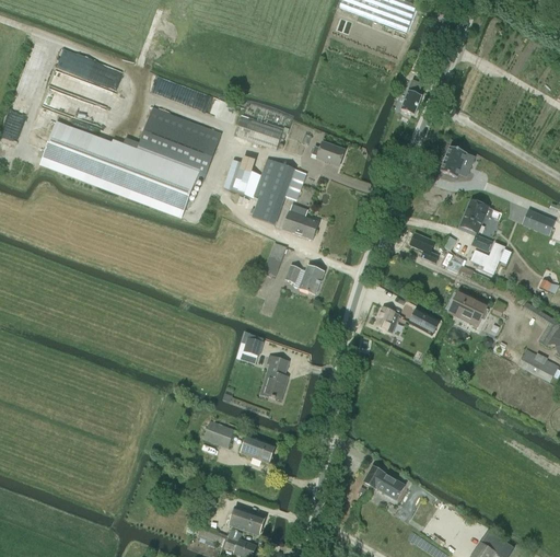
[(343,0),(342,3),(408,27),(418,2),(411,0),(343,0)]
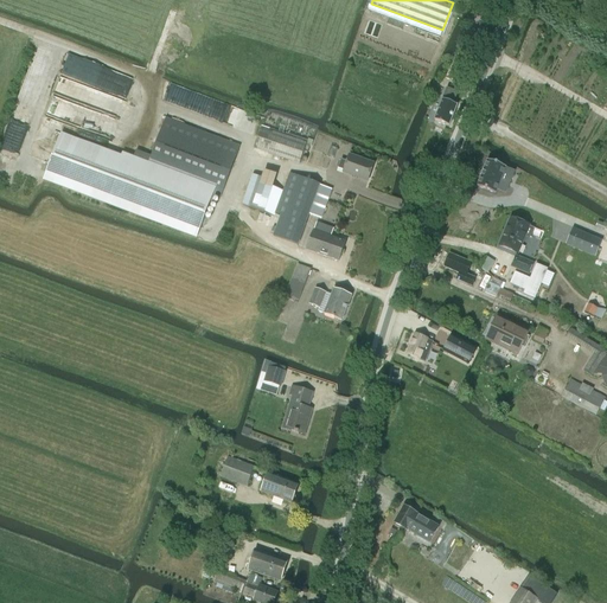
[(481,34),(487,21),(480,18),(474,31),(481,34)]
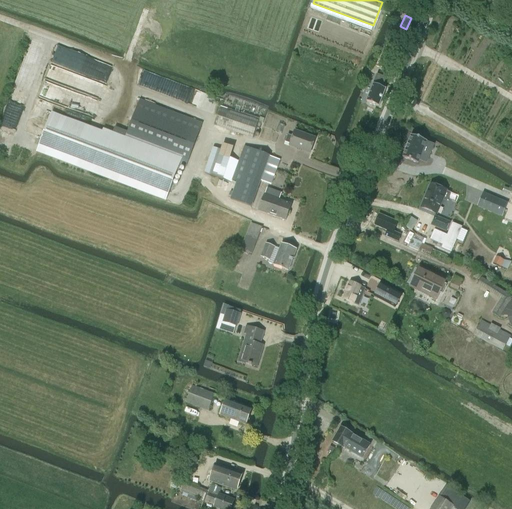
[(59,43),(41,96),(93,113),(99,95),(81,89),(86,75),(108,82),(115,61),(59,43)]
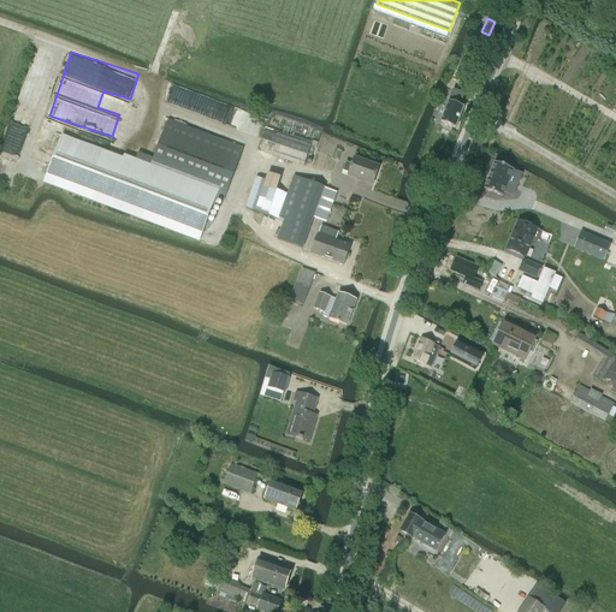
[(467,79),(473,63),(462,58),(455,75),(467,79)]
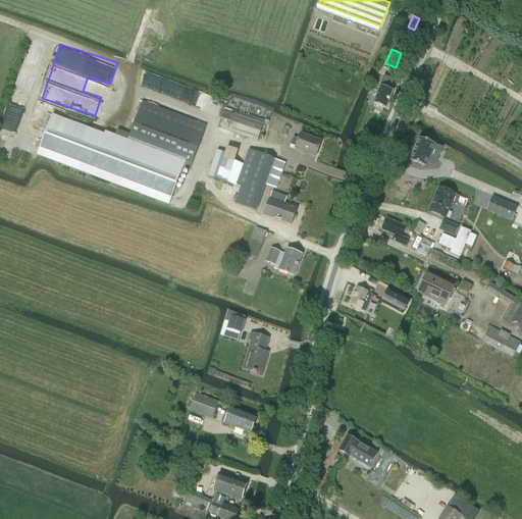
[(384,74),(374,101),(386,106),(394,88),(389,87),(393,78),(384,74)]
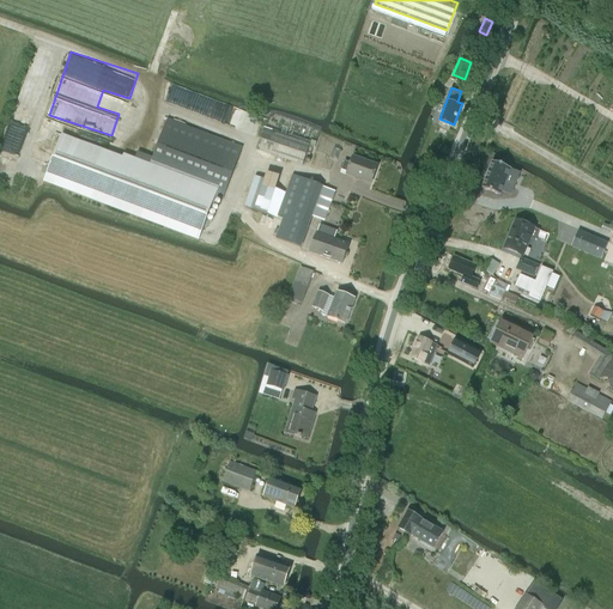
[(167,117),(150,162),(123,152),(122,156),(61,133),(44,178),(199,236),(216,193),(223,196),(242,145),(167,117)]
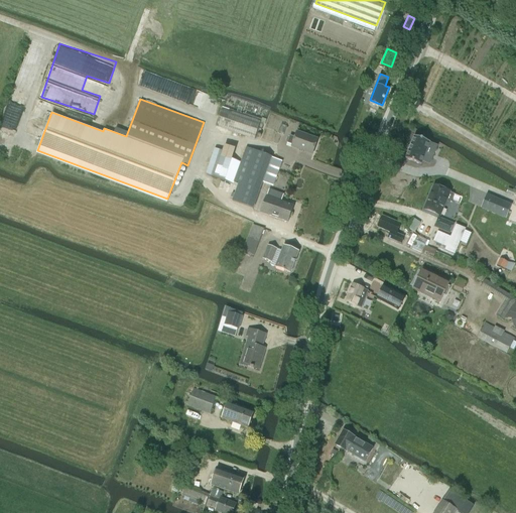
[(255,137),(261,120),(222,107),(217,124),(255,137)]
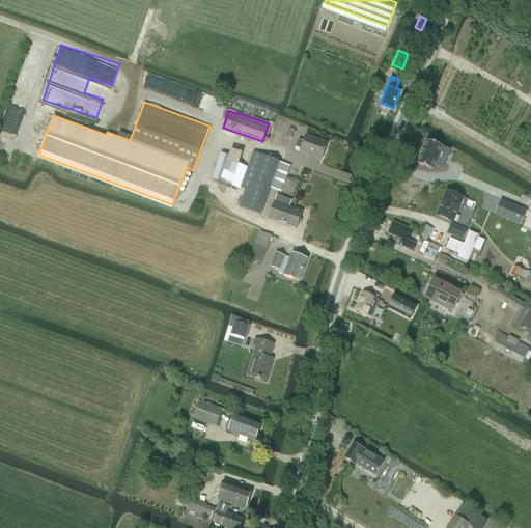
[(92,124),(94,118),(81,113),(79,119),(92,124)]
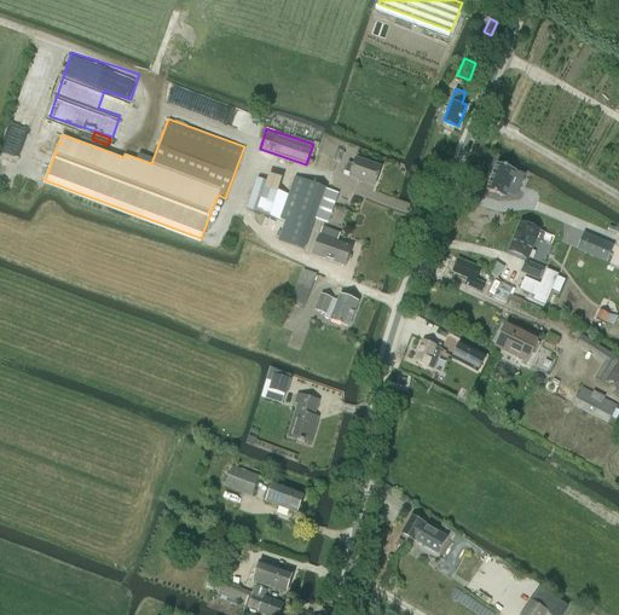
[(487,150),(484,157),(491,161),(495,152),(487,150)]
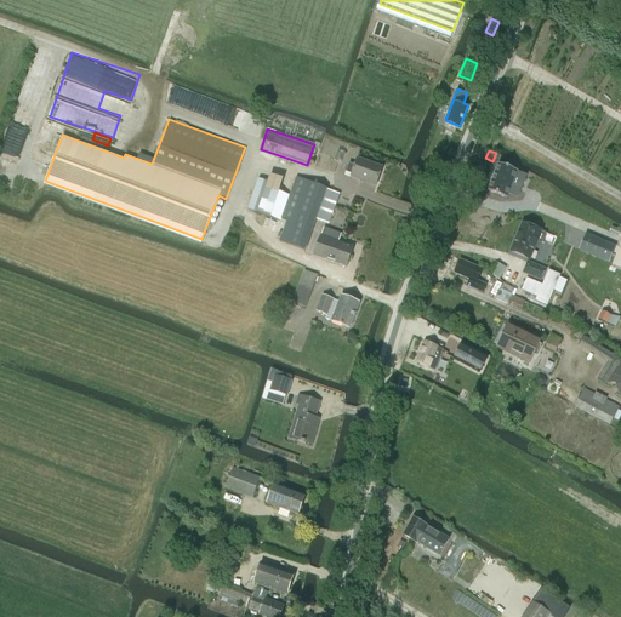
[(349,160),(346,169),(352,171),(351,173),(376,182),(382,165),(358,155),(355,163),(349,160)]
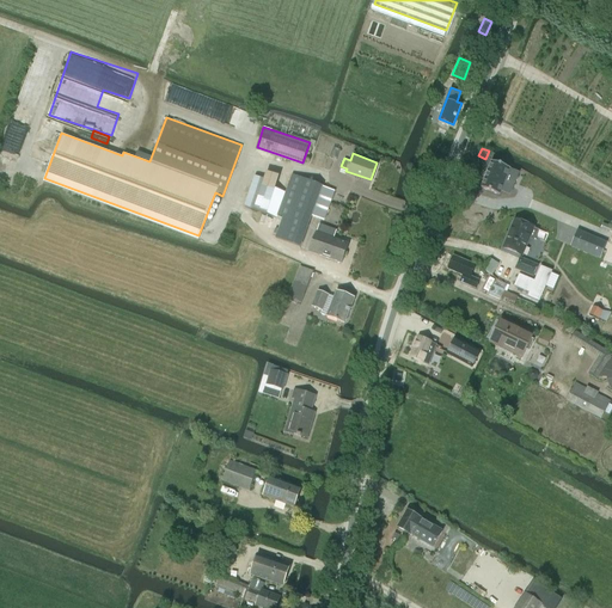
[(494,159),(482,185),(500,192),(507,177),(515,180),(519,171),(510,167),(510,166),(508,166),(509,164),(502,160),(501,163),(494,159)]
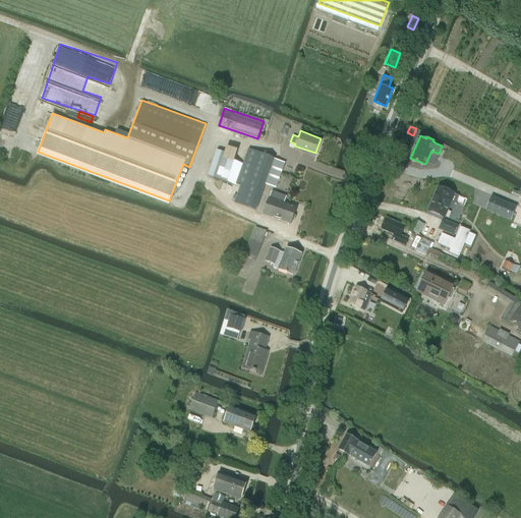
[(228,180),(238,148),(227,145),(225,151),(217,148),(208,174),(228,180)]
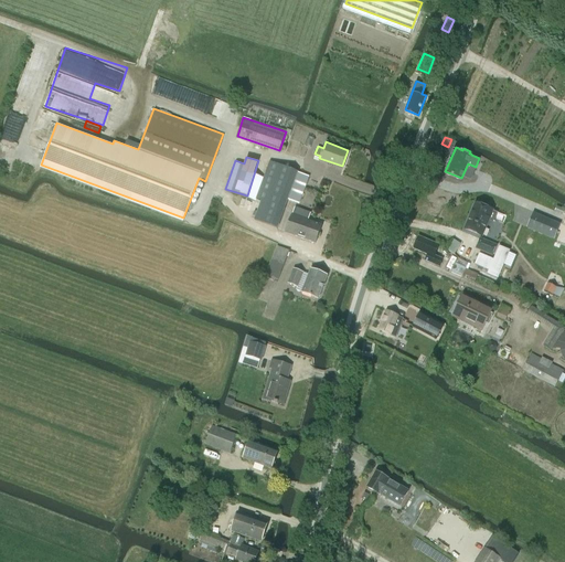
[(302,191),(309,175),(269,159),(255,195),(260,198),(253,218),(278,226),(289,197),(299,201),(304,191),(302,191)]
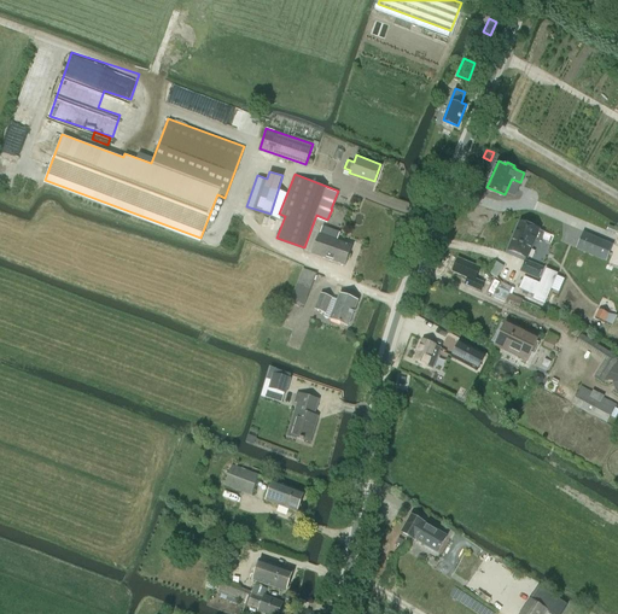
[(546,183),(536,180),(531,188),(541,193),(546,183)]
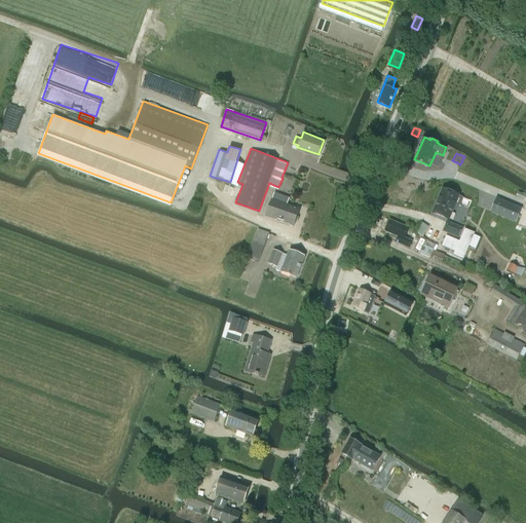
[(443,187),(433,211),(448,217),(455,201),(459,203),(462,196),(458,194),(458,193),(443,187)]
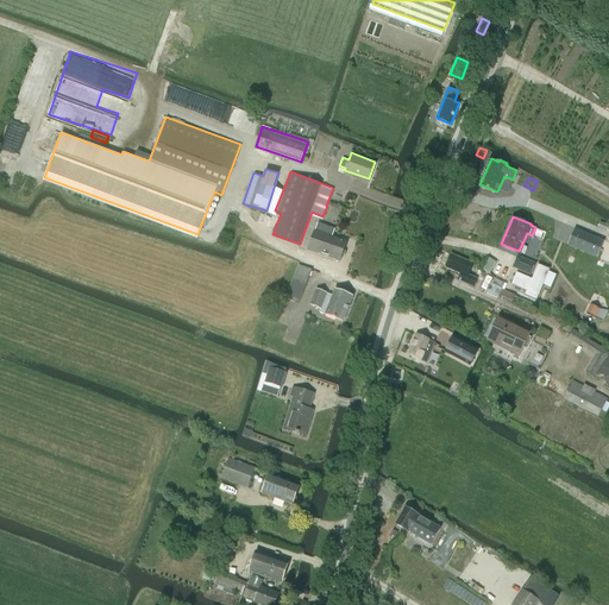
[(314,228),(307,247),(340,259),(346,240),(331,234),(334,227),(320,221),(315,228),(314,228)]
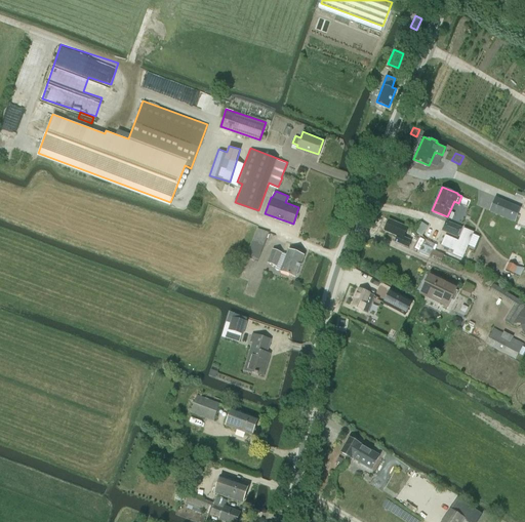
[(496,196),(490,209),(514,219),(517,213),(520,206),(515,204),(496,196)]
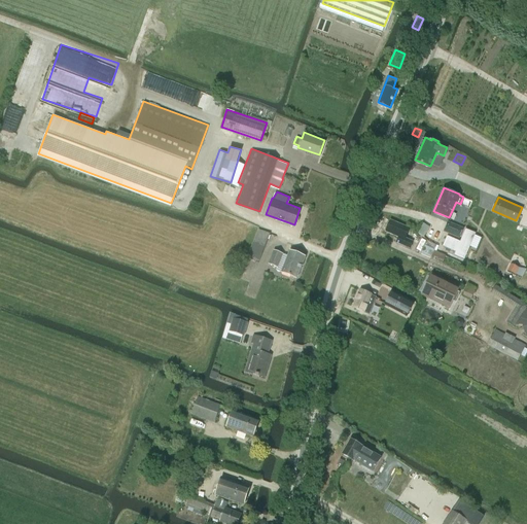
[(409,226),(389,218),(385,230),(398,236),(396,241),(409,247),(412,240),(405,237),(409,226)]
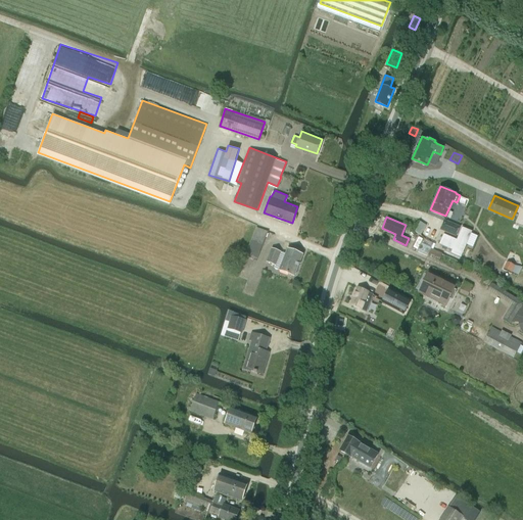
[(413,229),(420,232),(425,223),(418,219),(413,229)]
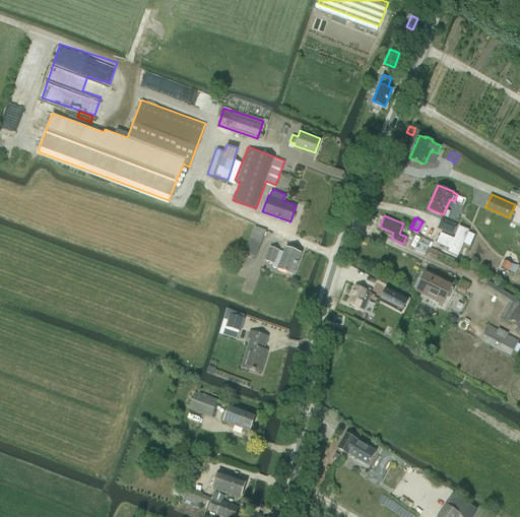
[(453,232),(457,223),(442,217),(439,225),(453,232)]
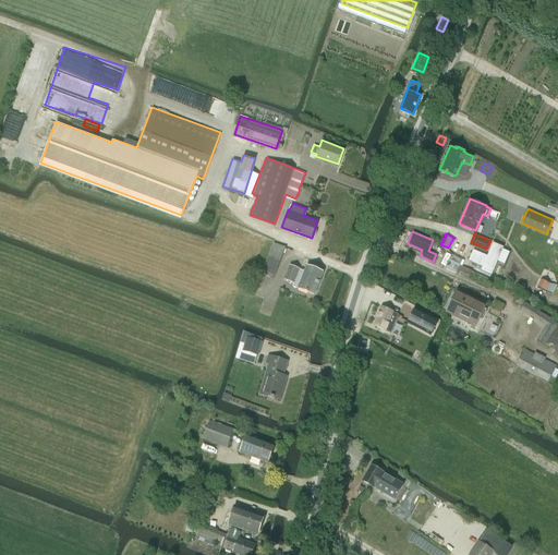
[(275,274),(287,245),(275,240),(263,269),(275,274)]
